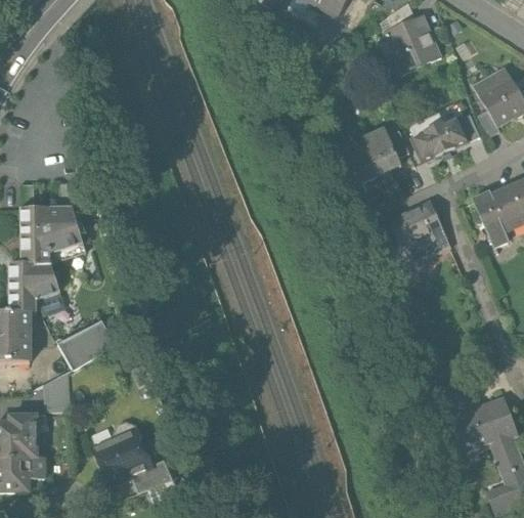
[(313,0),(338,14),(346,0),(313,0)]
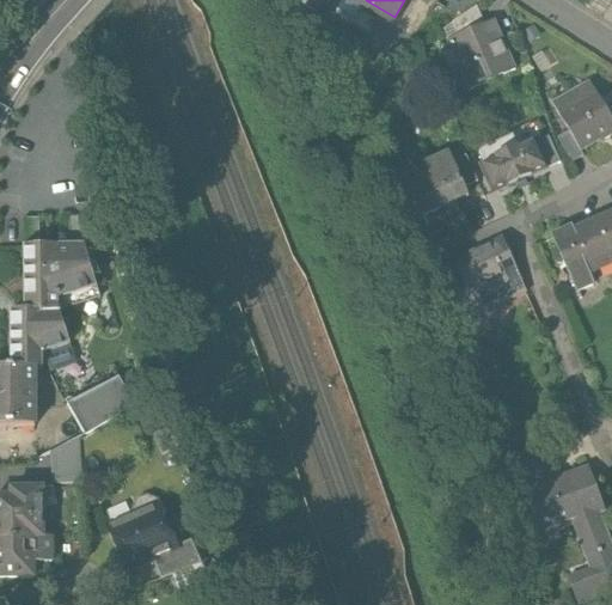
[(441,24),(447,37),(484,22),(476,1),(441,24)]
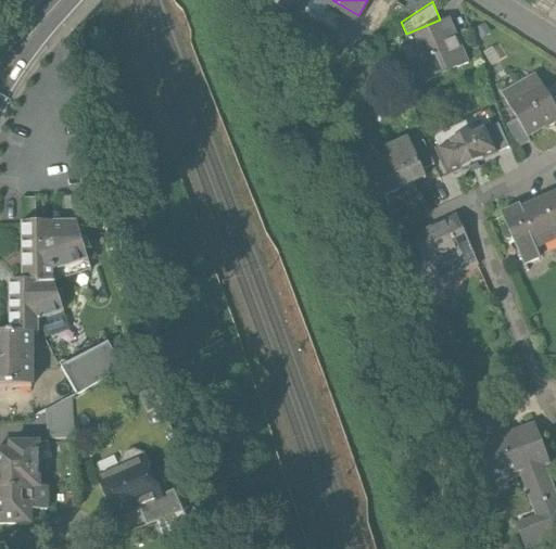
[(440,20),(406,34),(426,77),(468,60),(449,15),(440,20)]
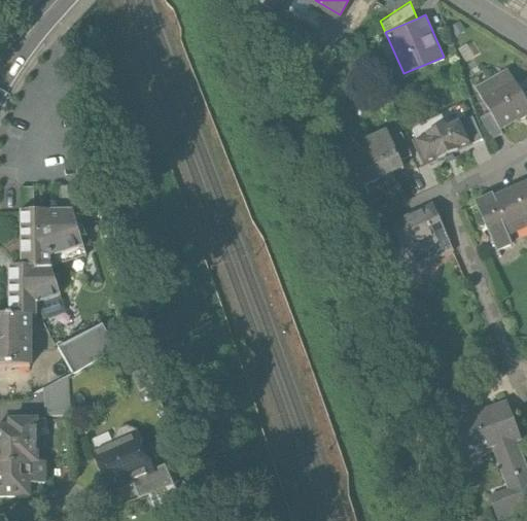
[(526,101),(507,67),(476,85),(498,126),(526,109),(526,101)]
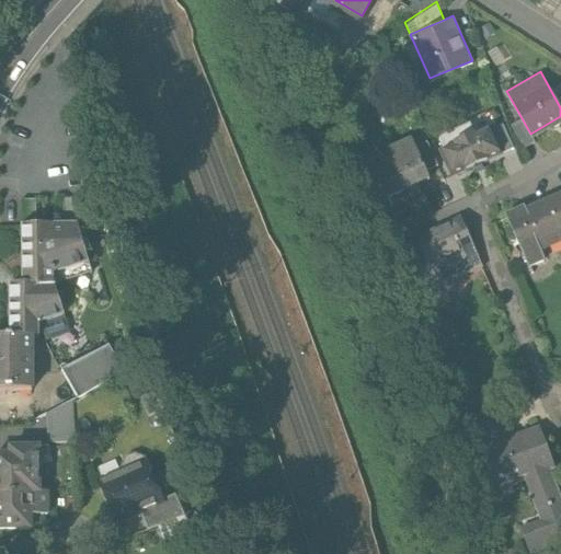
[(485,126),(439,148),(450,173),(497,151),(485,126)]
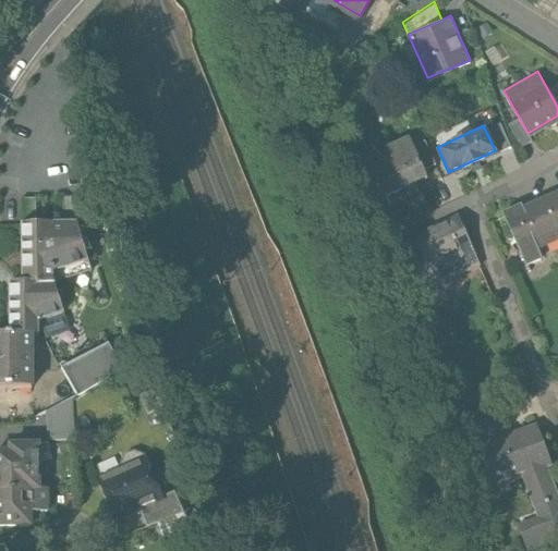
[(391,159),(375,166),(380,179),(387,193),(403,185),(407,193),(417,187),(414,181),(427,175),(423,167),(412,143),(409,135),(385,146),(391,159)]
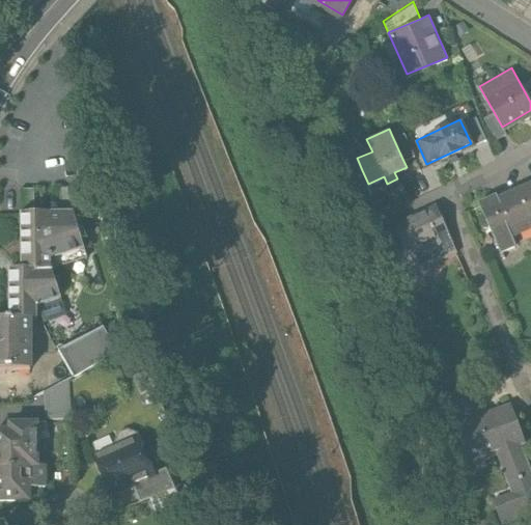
[(403,131),(392,136),(402,159),(414,154),(403,131)]
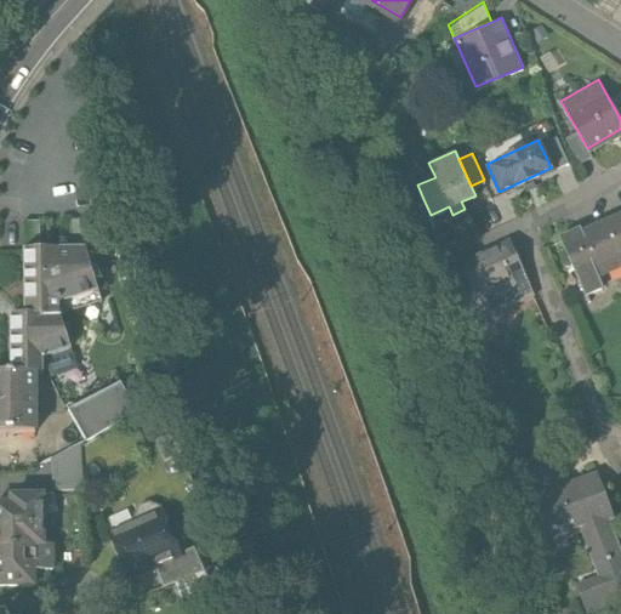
[(431,215),(423,199),(410,204),(421,231),(436,226),(431,215)]
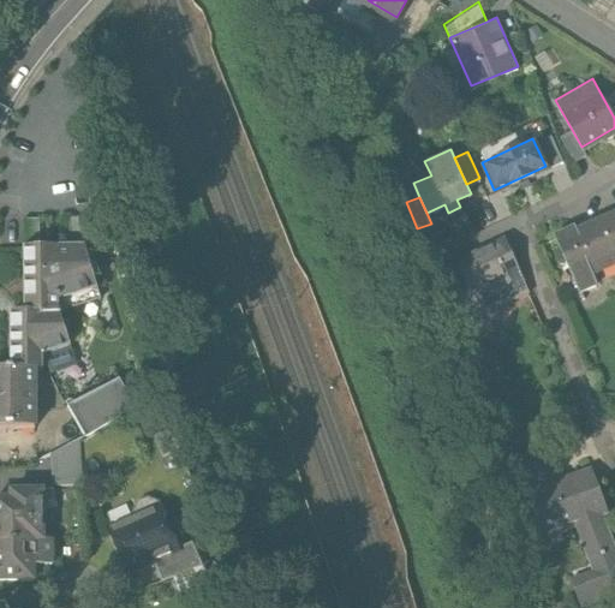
[(572,226),(551,234),(577,290),(593,282),(589,272),(614,260),(614,210),(573,228),(572,226)]
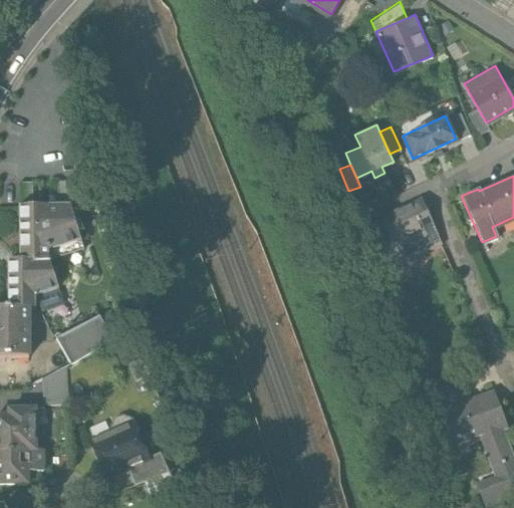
[(440,239),(422,198),(381,217),(383,220),(393,240),(373,249),(379,262),(378,263),(379,267),(384,265),(401,257),(440,239)]
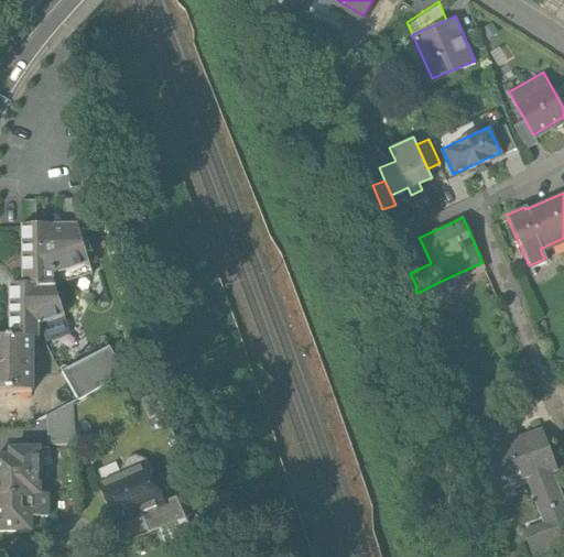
[(22,221),(22,280),(53,280),(53,269),(88,258),(77,224),(76,220),(63,220),(35,221),(22,221)]
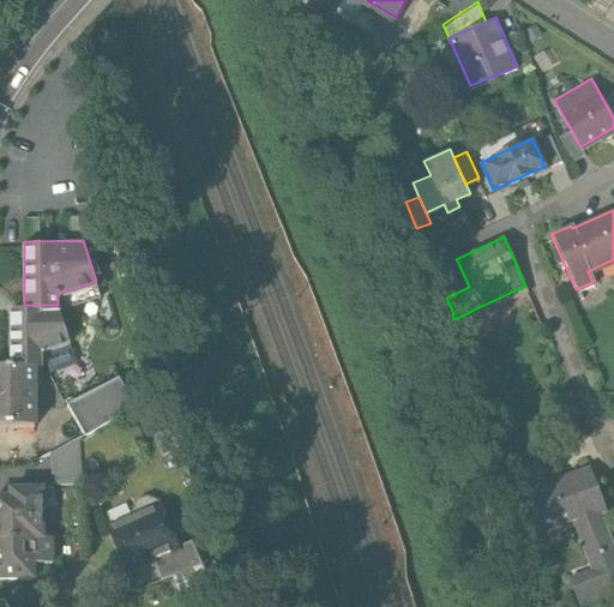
[(458,263),(435,274),(446,298),(469,287),(458,263)]
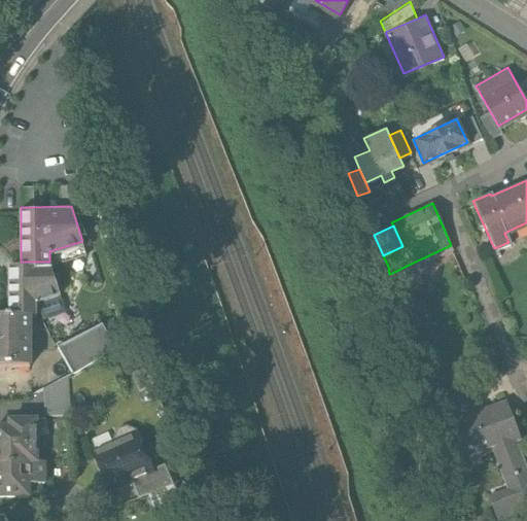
[(8,262),(8,309),(8,310),(29,310),(29,311),(36,311),(35,298),(38,297),(59,290),(49,262),(21,262),(8,262)]
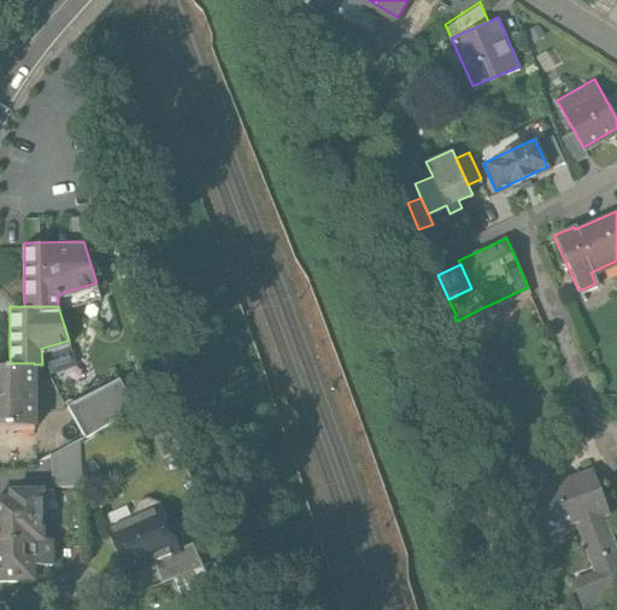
[(74,358),(69,340),(45,347),(51,365),(74,358)]
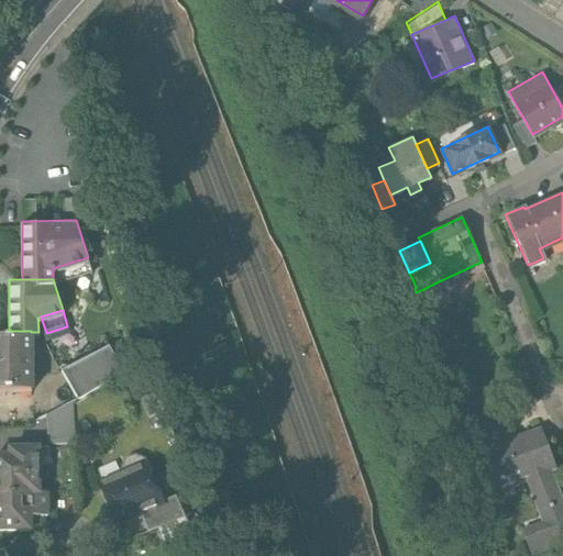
[(0,330),(0,385),(31,385),(31,332),(31,331),(9,331),(9,330),(0,330)]
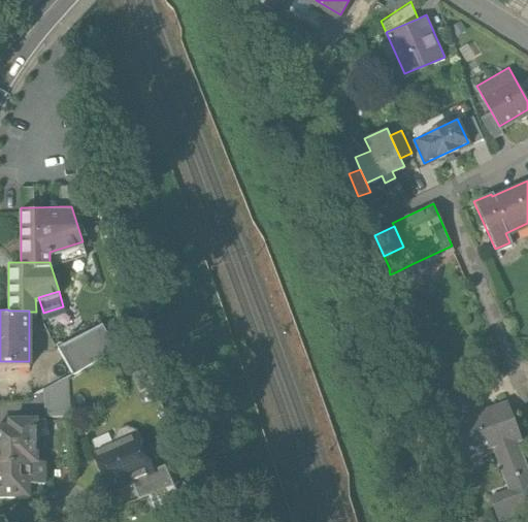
[(102,321),(58,344),(73,370),(116,346),(102,321)]
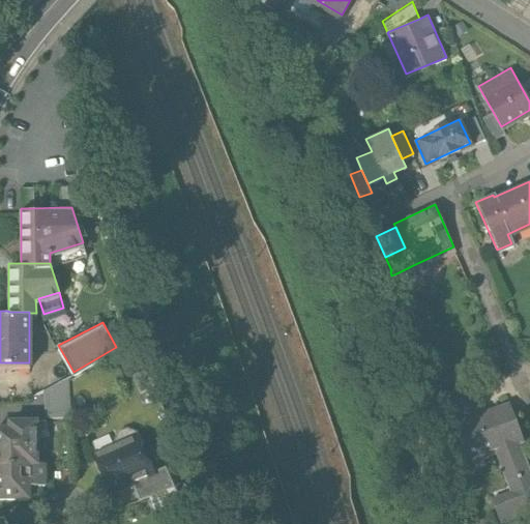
[(68,374),(45,385),(46,414),(70,414),(68,374)]
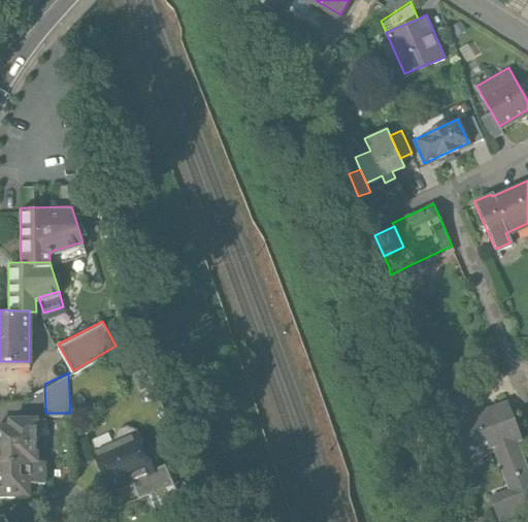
[(506,398),(484,408),(457,418),(450,421),(462,456),(492,445),(509,487),(490,494),(500,519),(527,508),(527,462),(518,438),(522,436),(506,398)]
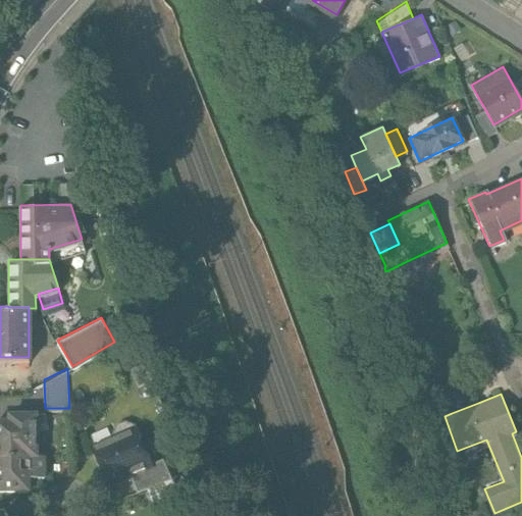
[(0,419),(0,454),(37,454),(37,425),(47,425),(47,411),(7,411),(7,419),(0,419)]
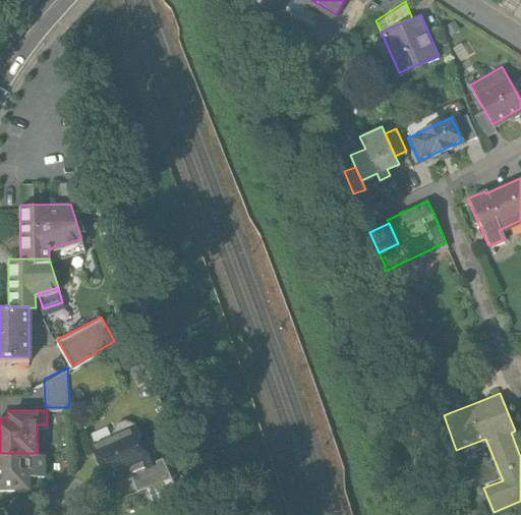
[(153,462),(152,460),(135,421),(125,418),(116,421),(112,432),(113,436),(92,445),(108,481),(129,472),(153,462)]
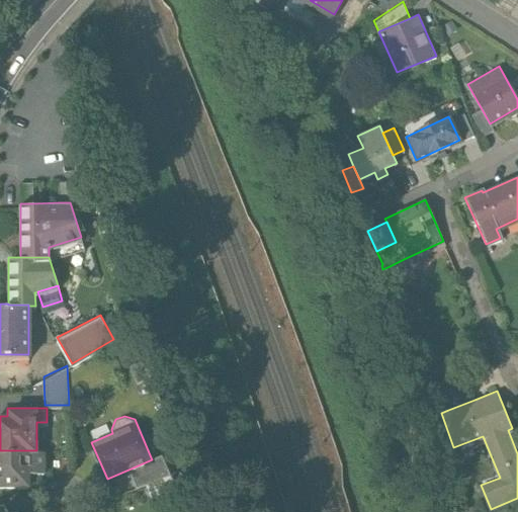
[(46,450),(36,450),(0,450),(0,486),(28,486),(27,472),(47,472),(46,450)]
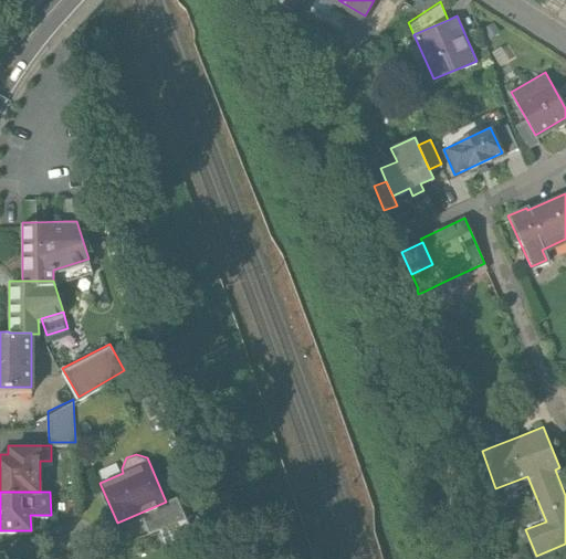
[(187,517),(177,495),(165,499),(166,502),(140,513),(149,531),(187,517)]
